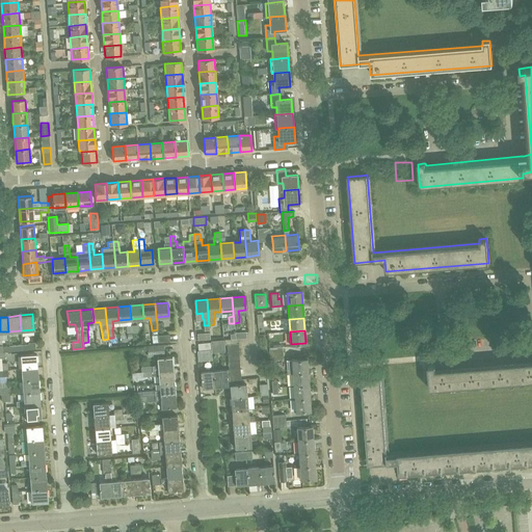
[(197,351),(211,350),(210,342),(196,344),(197,351)]
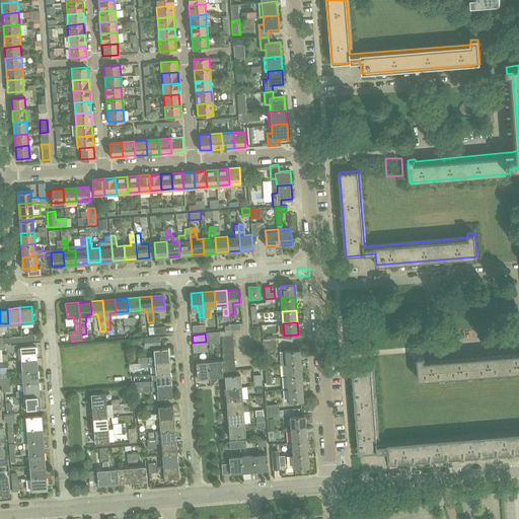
[(153,338),(143,338),(144,348),(160,347),(159,337),(153,338)]
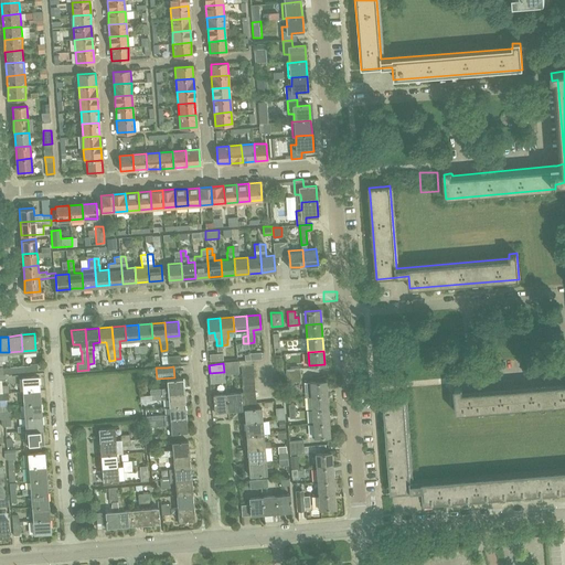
[(22,376),(23,391),(39,388),(39,387),(38,375),(22,376)]
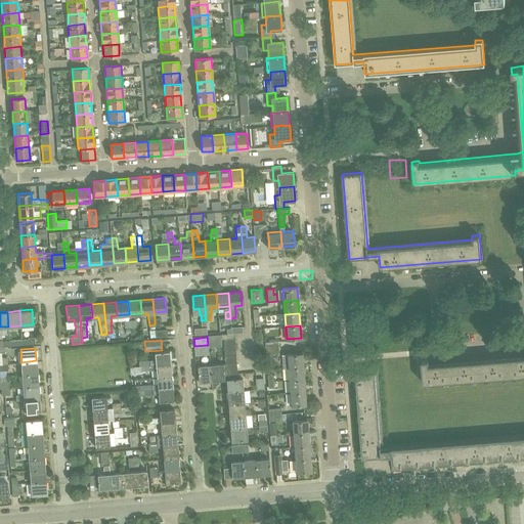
[(293,354),(288,354),(282,354),(284,367),(289,367),(303,366),(302,349),(293,349),(293,354)]
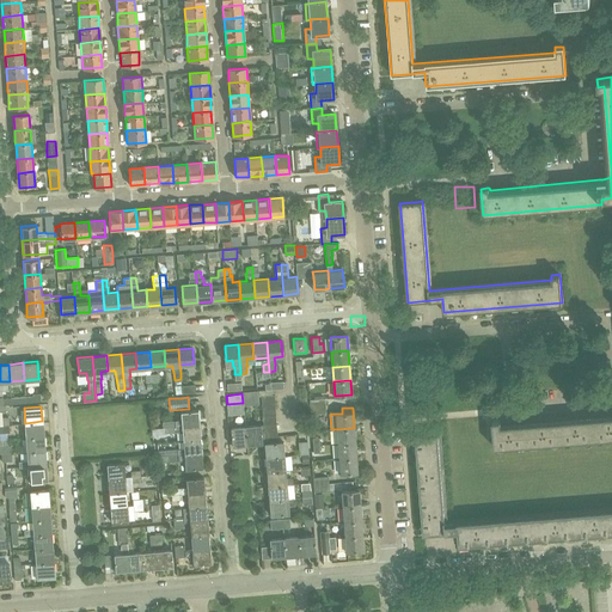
[(181,421),(163,422),(164,427),(166,427),(166,428),(199,424),(197,410),(182,411),(179,411),(181,421)]
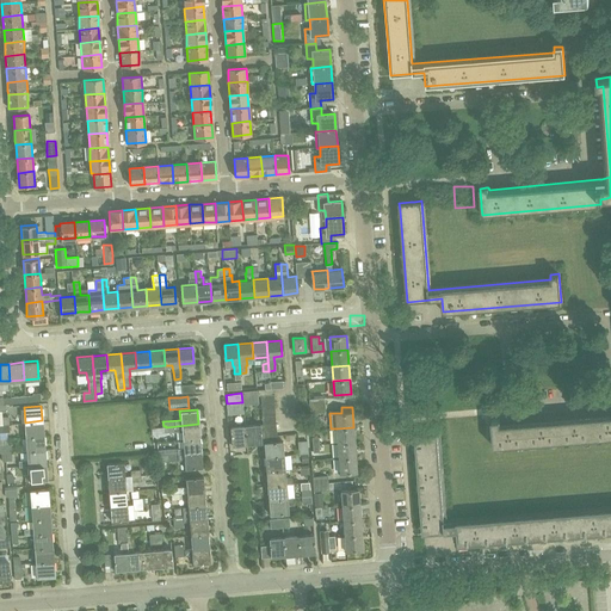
[(610,412),(505,421),(500,421),(499,419),(491,420),(493,446),(610,436),(610,412)]
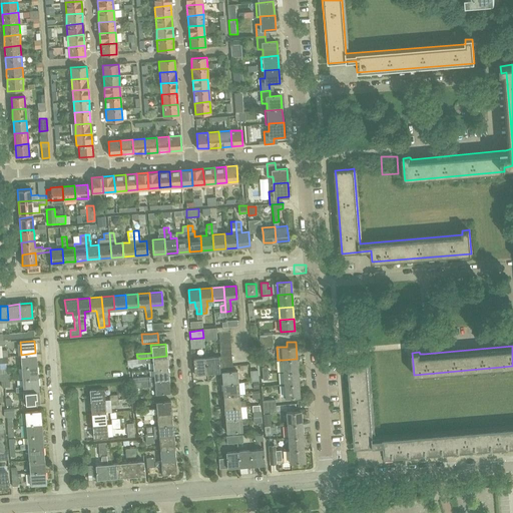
[(35,353),(21,355),(22,367),(36,365),(35,353)]
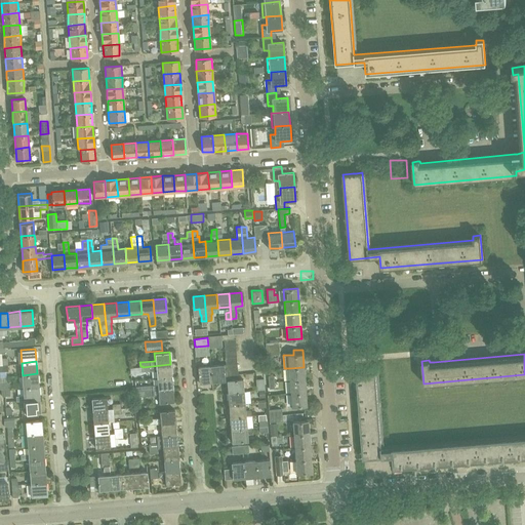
[(0,364),(0,376),(7,376),(6,371),(8,371),(8,364),(2,364),(0,364)]
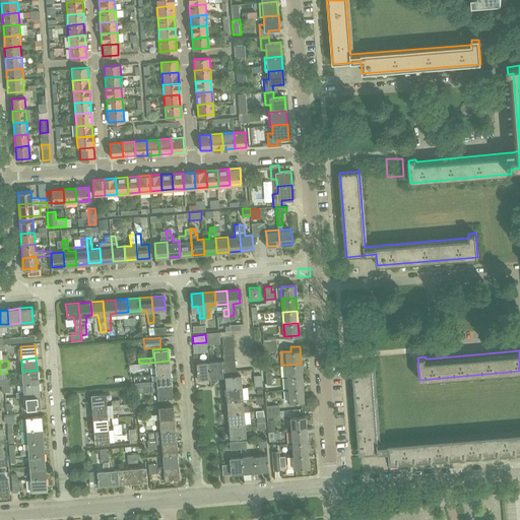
[(169,361),(141,364),(141,368),(154,367),(154,374),(170,373),(169,361)]
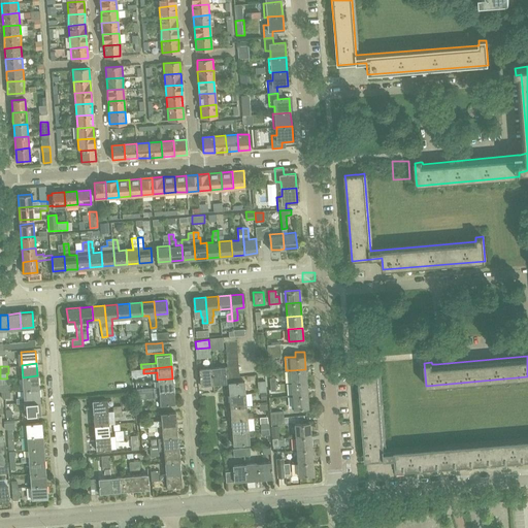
[(225,366),(211,367),(212,384),(226,383),(225,366)]
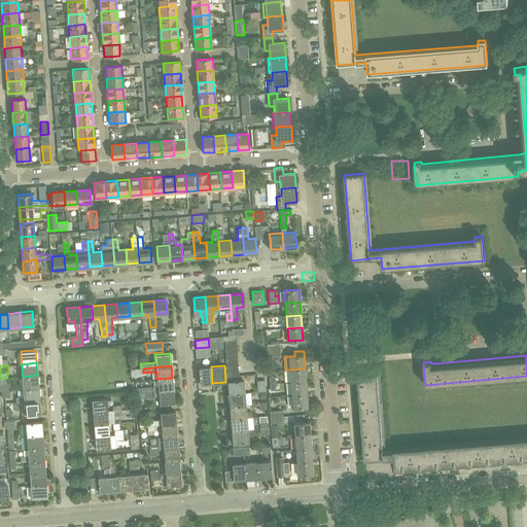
[(212,383),(211,366),(199,367),(200,384),(212,383)]
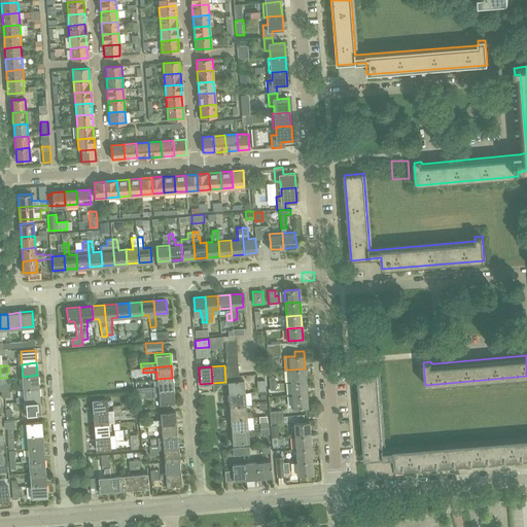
[(305,369),(290,370),(291,382),(306,381),(305,369)]
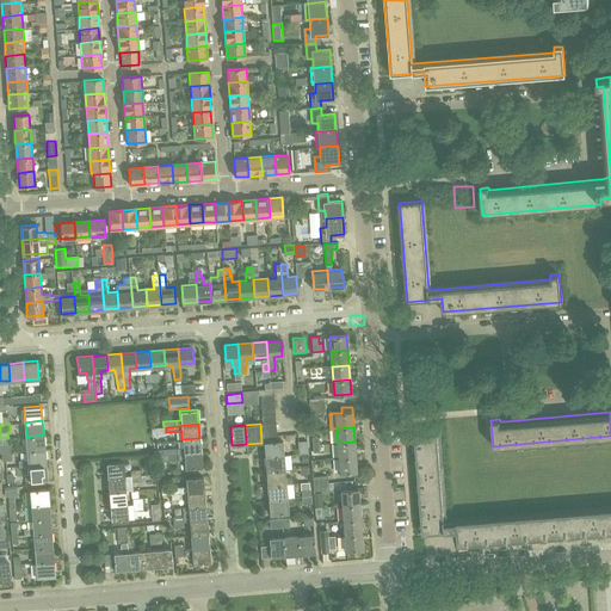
[(437,433),(414,434),(423,534),(452,531),(457,531),(458,544),(610,531),(610,508),(444,523),(437,433)]
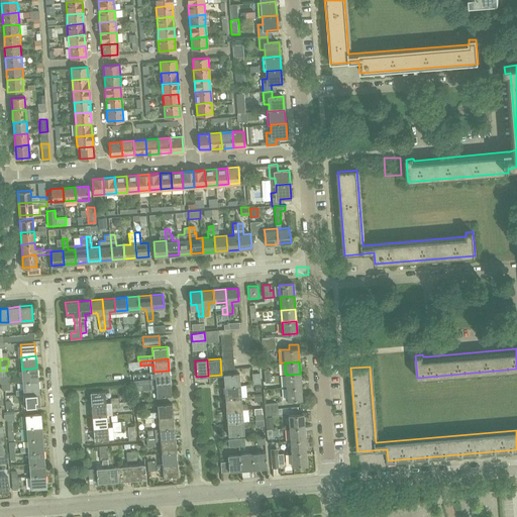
[(36,368),(22,370),(23,381),(37,380),(36,368)]
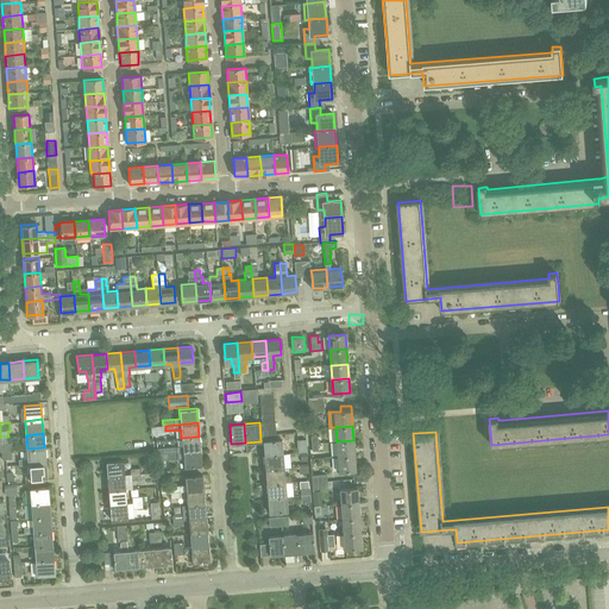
[(8,437),(0,437),(0,451),(1,451),(1,452),(11,451),(11,444),(8,444),(8,437)]
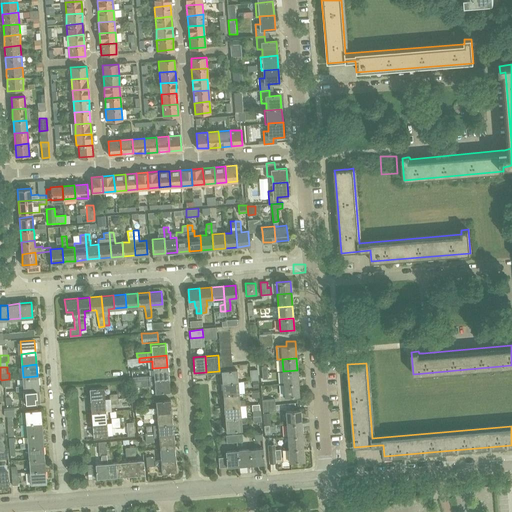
[(132,377),(133,382),(141,381),(150,380),(168,379),(167,367),(152,368),(153,375),(132,377)]
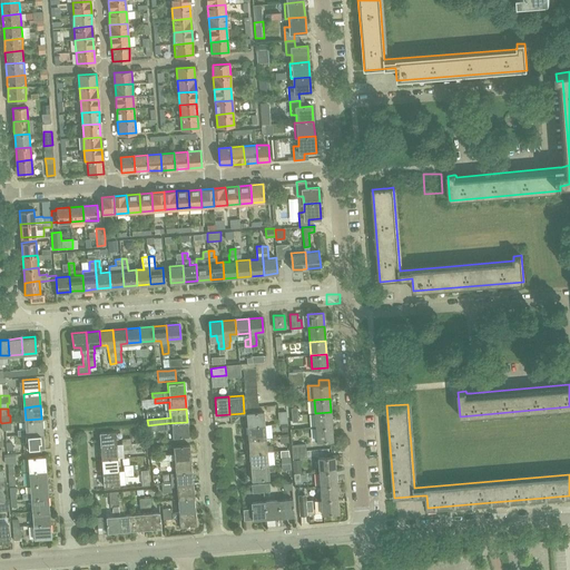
[(247,422),(247,426),(265,425),(264,411),(258,412),(246,413),(246,414),(247,422)]
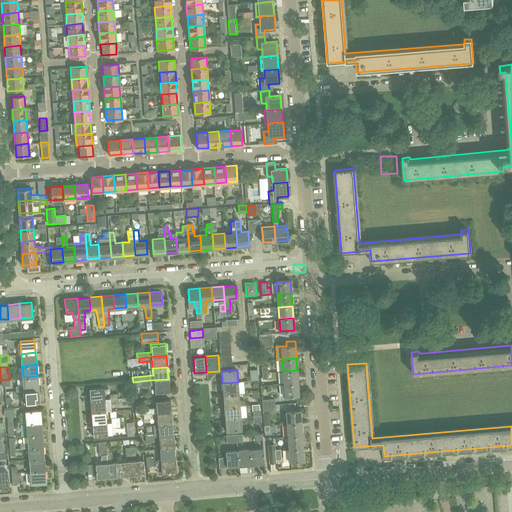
[(250,380),(253,380),(258,380),(257,369),(249,370),(250,380)]
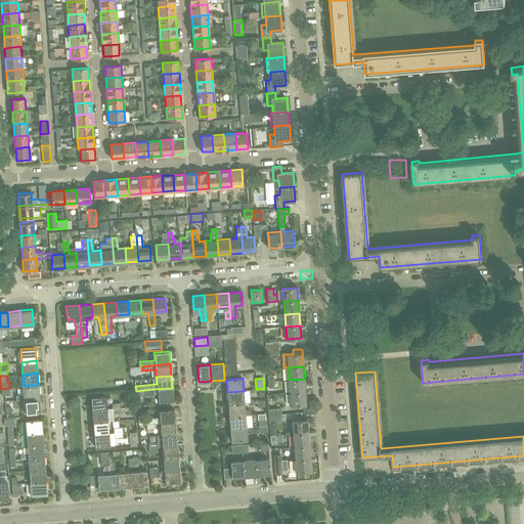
[(304,379),(290,380),(291,392),(305,391),(304,379)]
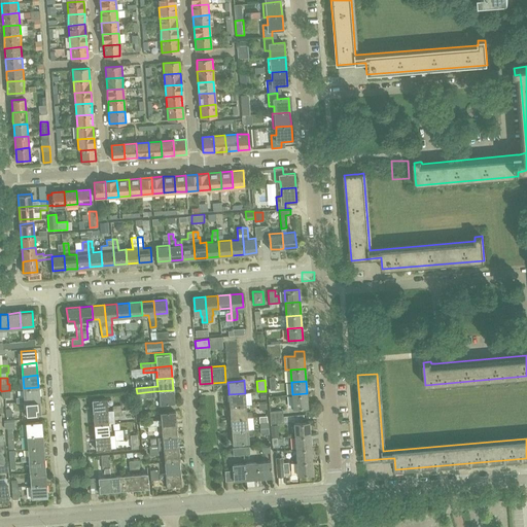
[(15,397),(16,401),(39,399),(38,387),(24,388),(24,396),(15,397)]
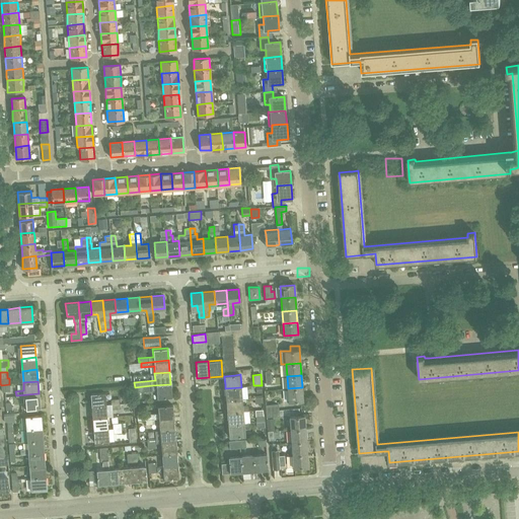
[(171,396),(170,384),(152,385),(152,389),(156,389),(157,397),(171,396)]
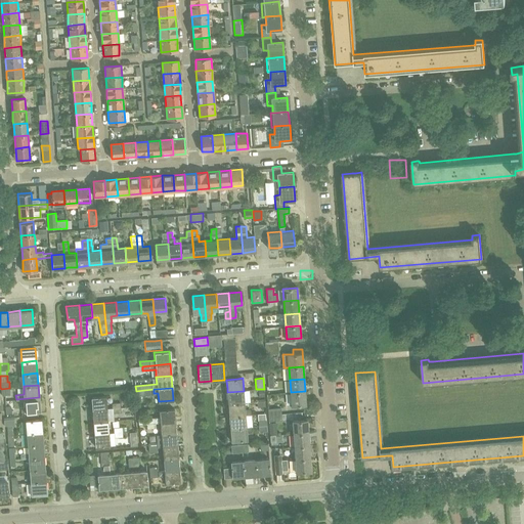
[(244,391),(227,392),(228,404),(245,403),(244,391)]
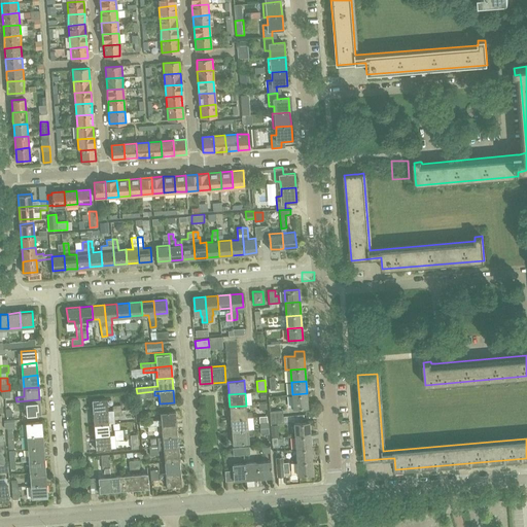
[(307,393),(292,394),(293,408),(309,407),(307,393)]
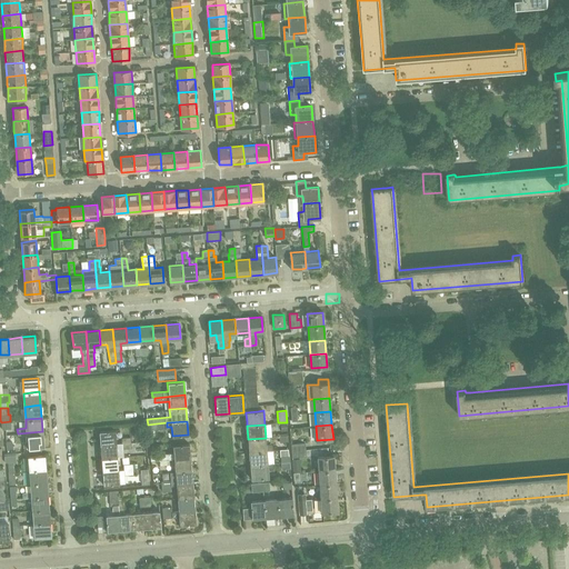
[(99,431),(100,445),(116,443),(115,429),(99,431)]
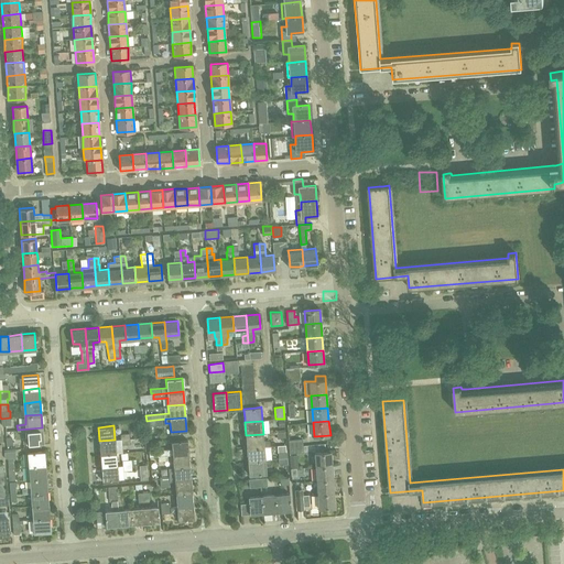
[(42,427),(18,430),(18,431),(26,430),(26,437),(23,437),(23,444),(26,443),(43,441),(42,427)]
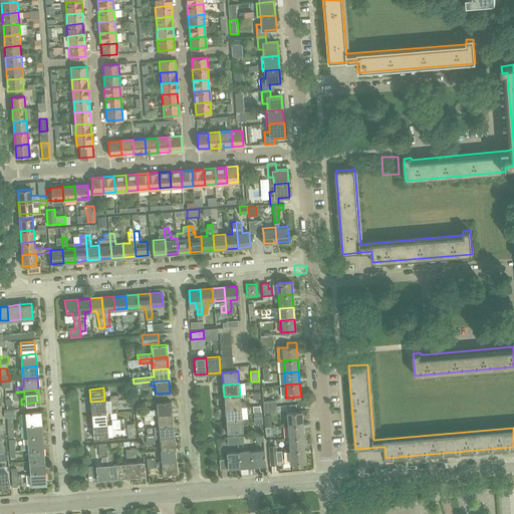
[(240,396),(224,397),(225,409),(241,408),(246,407),(245,401),(241,402),(240,396)]
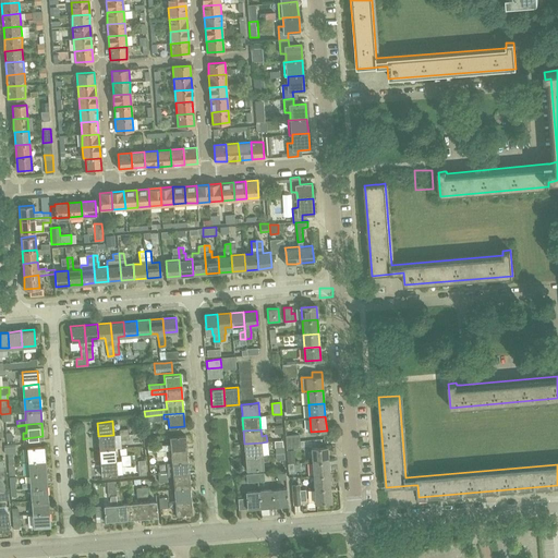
[(5,433),(7,444),(16,443),(16,439),(12,439),(12,433),(5,433)]
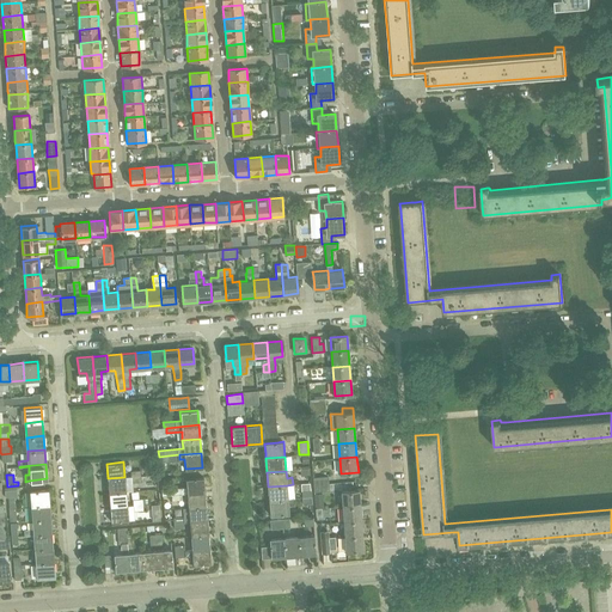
[(124,477),(108,478),(109,493),(126,491),(124,477)]
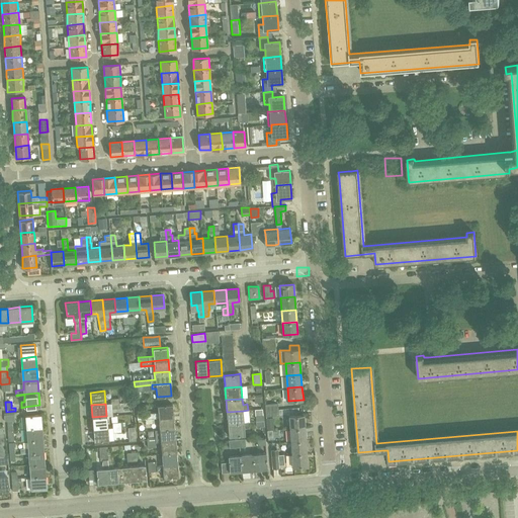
[(138,415),(139,420),(145,419),(154,418),(158,418),(173,416),(172,405),(157,406),(158,413),(145,414),(138,415)]
